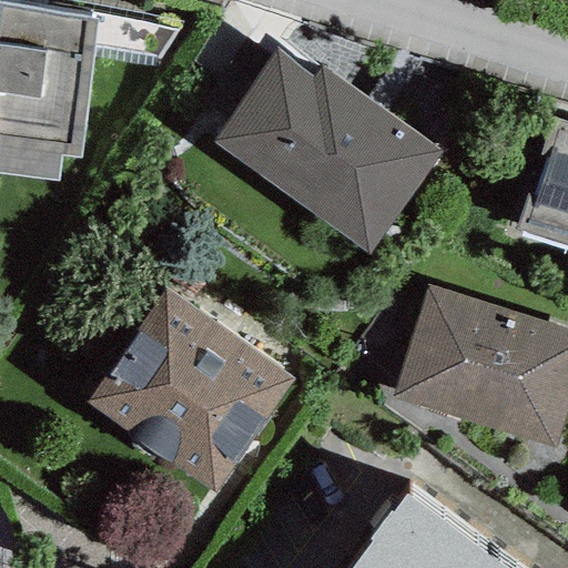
[(0,174),(58,182),(60,155),(80,158),(97,19),(26,8),(0,3),(0,174)]
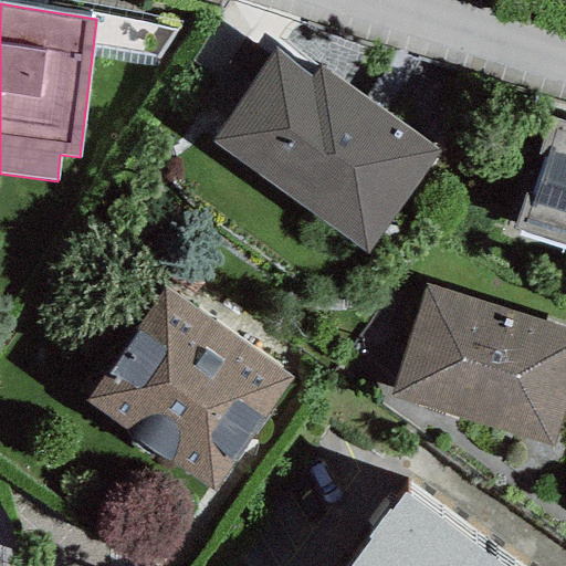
[(318,65),(311,76),(278,53),(212,143),(366,254),(440,154),(318,65)]
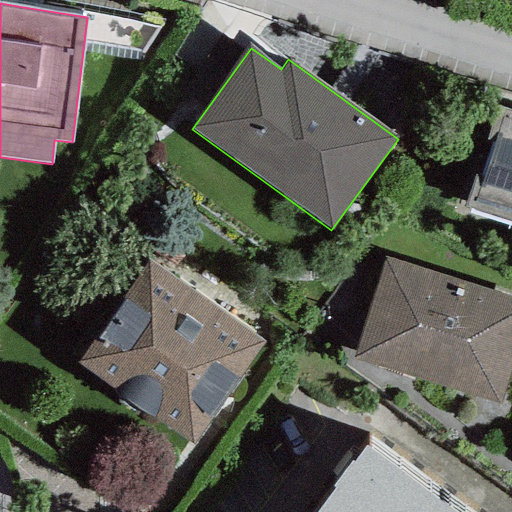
[(511,110),(495,106),(464,208),(511,222),(511,110)]
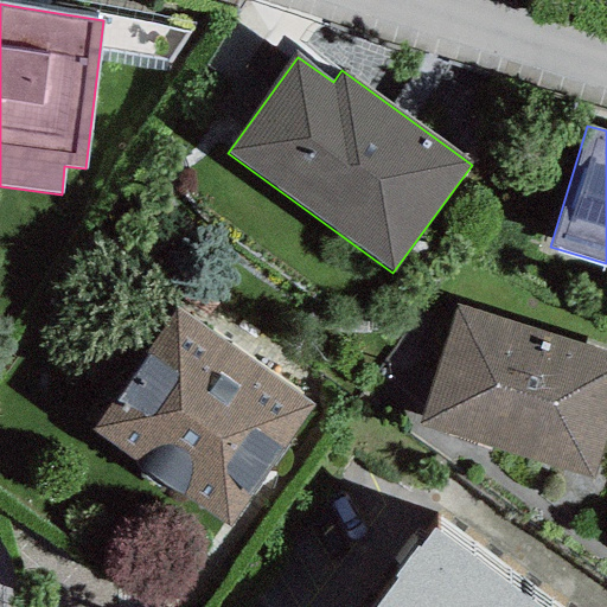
[(606,352),(457,305),(419,426),(592,480),(606,433),(606,352)]
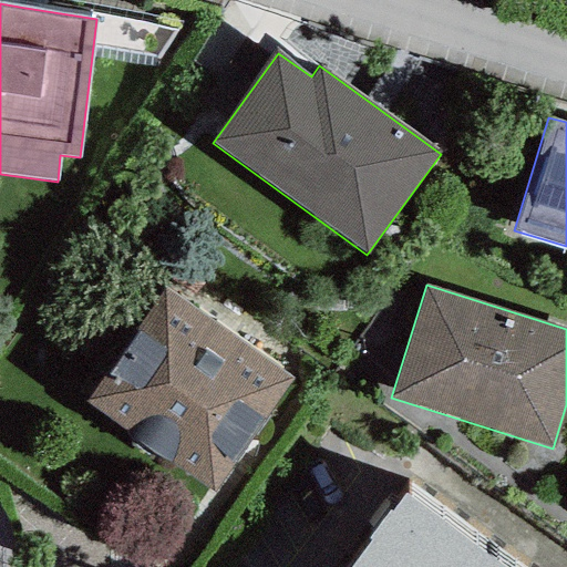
[(163,289),(83,402),(213,493),(292,381),(163,289)]
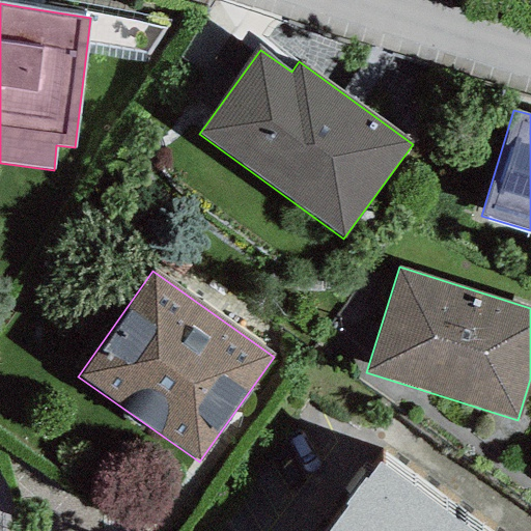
[(471,530),(378,464),(366,480),(364,478),(344,505),(346,506),(328,530),(471,530)]
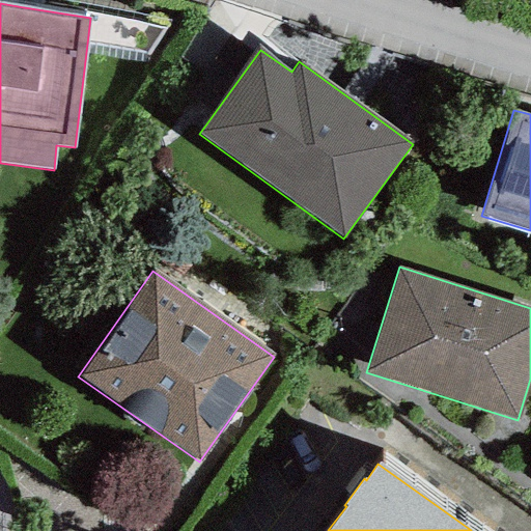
All buildings are outlined.
